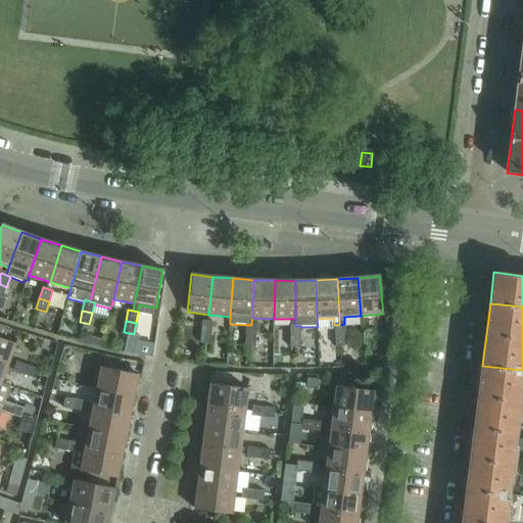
[(202,321),(201,332),(211,333),(212,322),(202,321)]
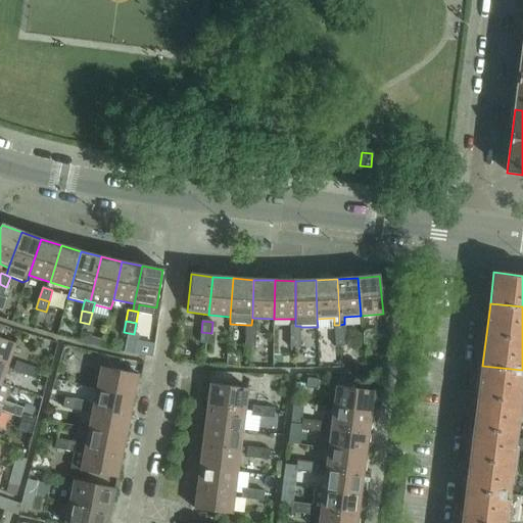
[(334,325),(335,336),(345,335),(344,324),(339,325),(334,325)]
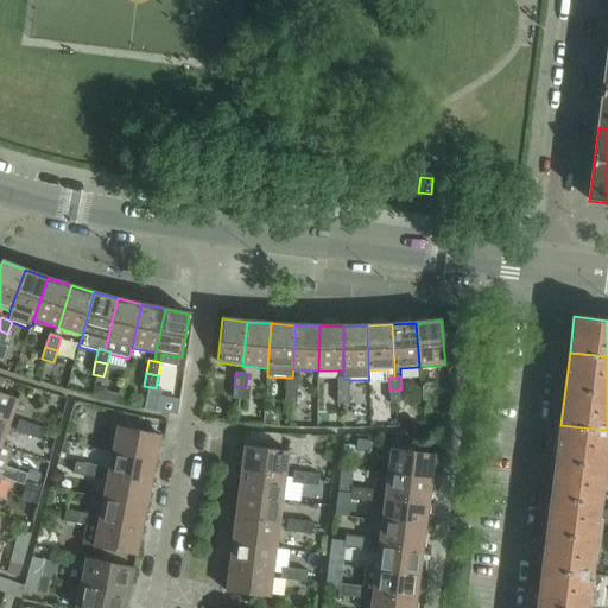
[(298,378),(292,378),(286,378),(286,391),(298,391),(298,378)]
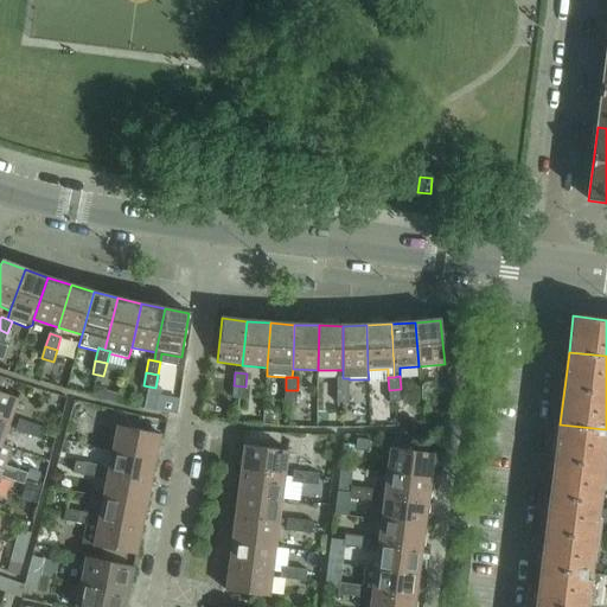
[(349,378),(343,378),(337,378),(337,391),(349,391),(349,379),(349,378)]
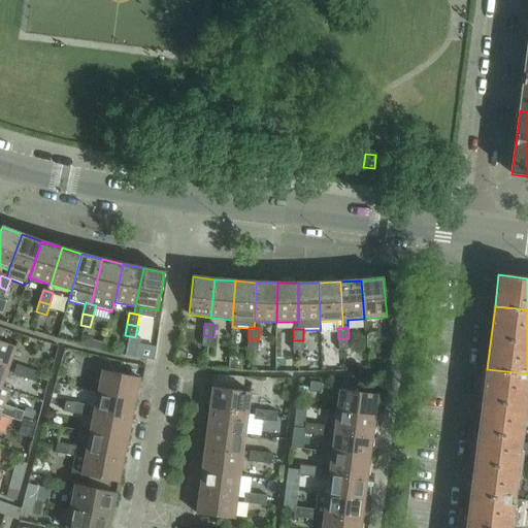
[(213,336),(203,335),(202,347),(212,348),(213,336)]
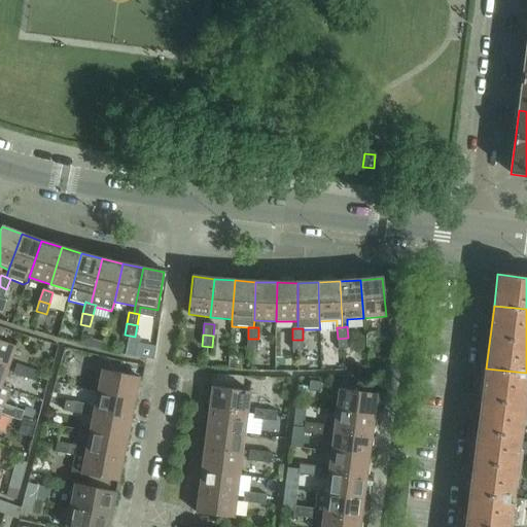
[(365,337),(366,348),(377,347),(376,336),(365,337)]
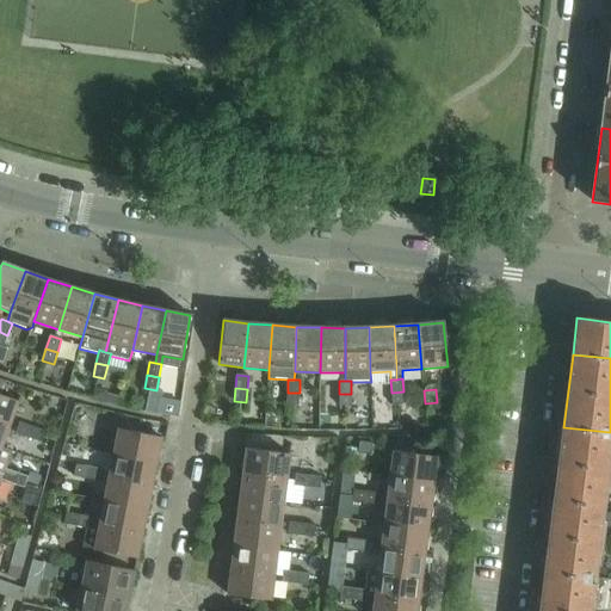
[(403,392),(392,393),(393,406),(405,405),(403,392)]
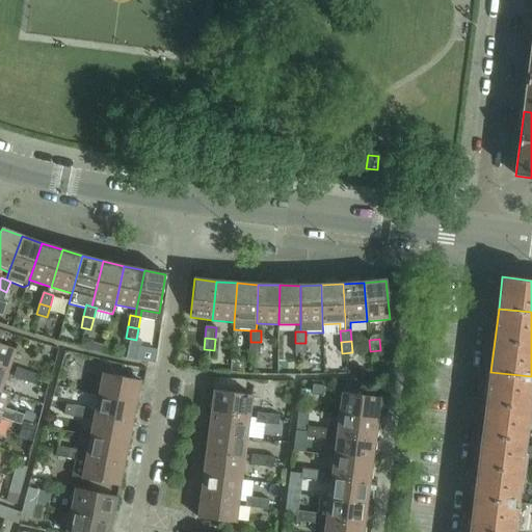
[(261,342),(250,342),(249,353),(260,353),(261,342)]
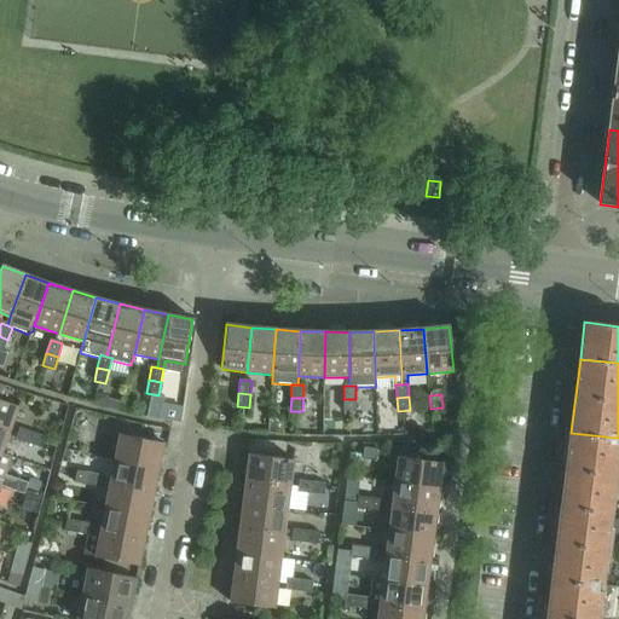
[(356,399),(343,399),(343,412),(356,412),(356,399)]
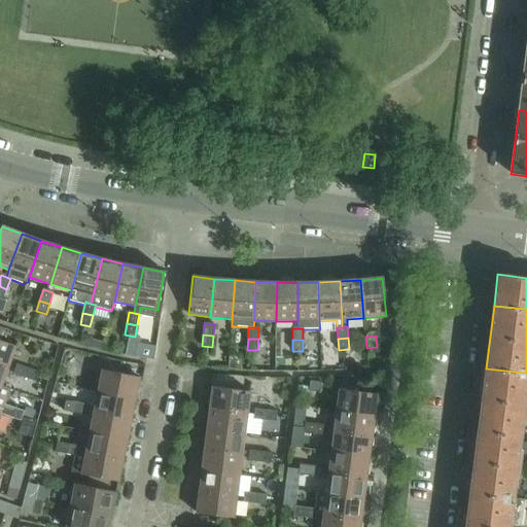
[(0,341),(0,363),(8,367),(15,347),(0,341)]
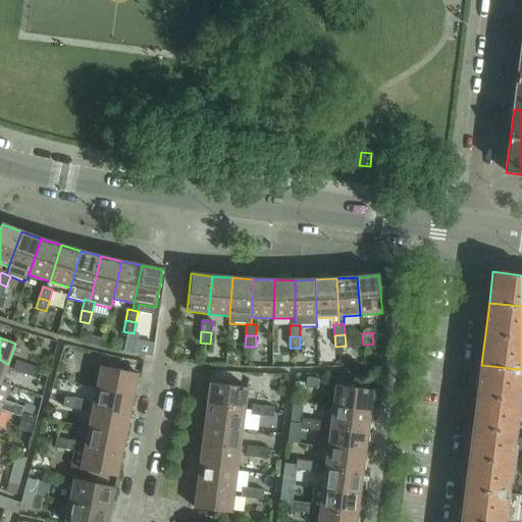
[(134,396),(138,374),(141,362),(123,359),(121,371),(101,367),(97,388),(134,396)]
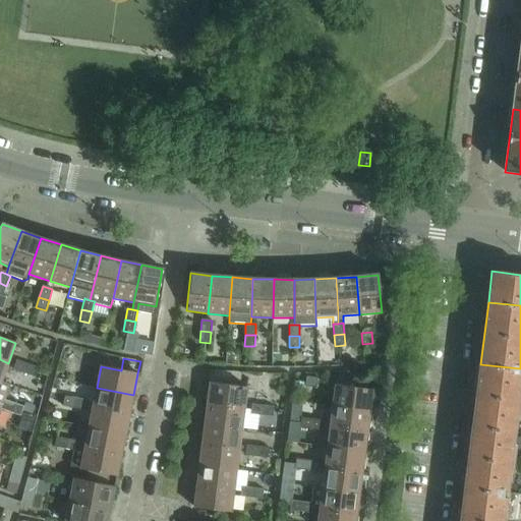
[(0,359),(0,382),(1,383),(8,363),(0,359)]
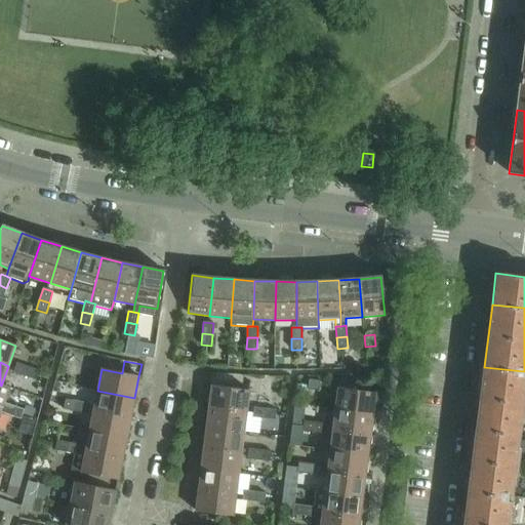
[(13,373),(24,377),(28,367),(17,363),(13,373)]
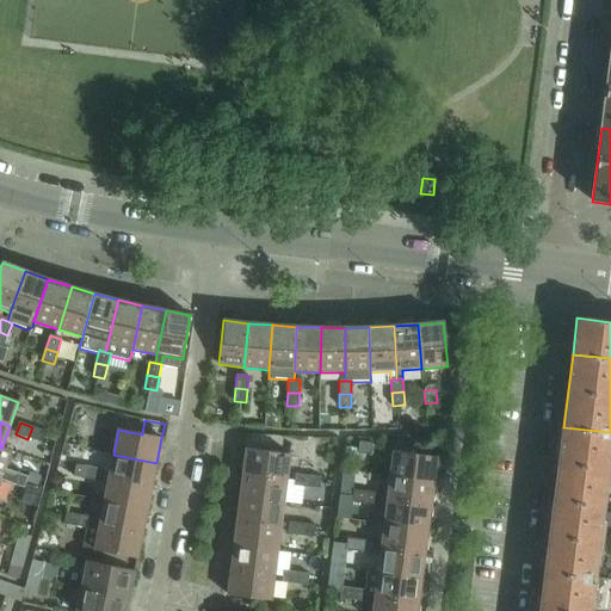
[(32,427),(28,439),(41,443),(44,432),(32,427)]
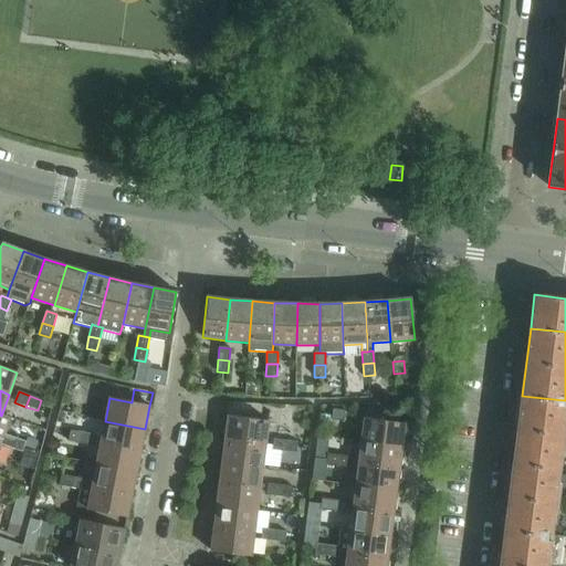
[(565,400),(522,396),(513,462),(559,469),(562,453),(564,454),(565,438),(565,400)]
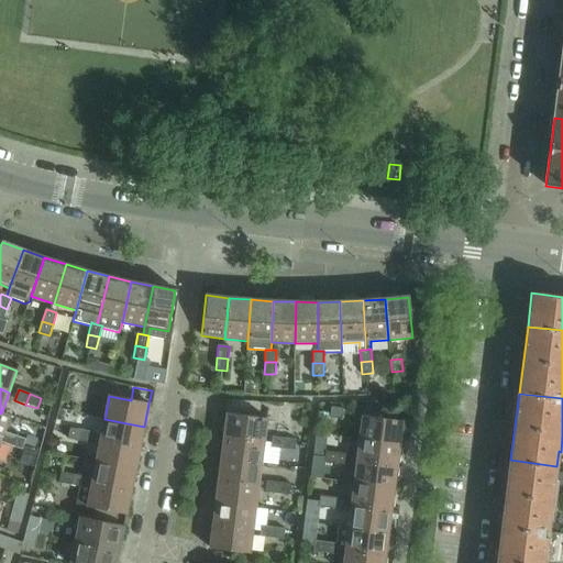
[(343,409),(331,408),(330,419),(342,420),(343,409)]
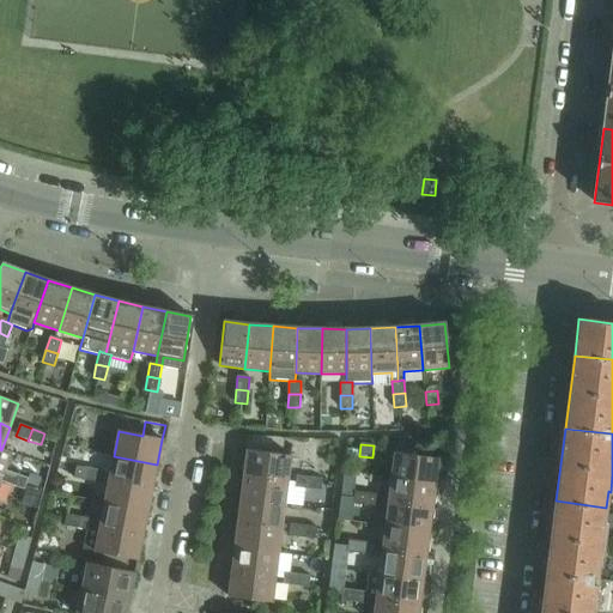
[(0,449),(0,475),(26,485),(29,479),(6,471),(12,454),(1,450),(0,449)]
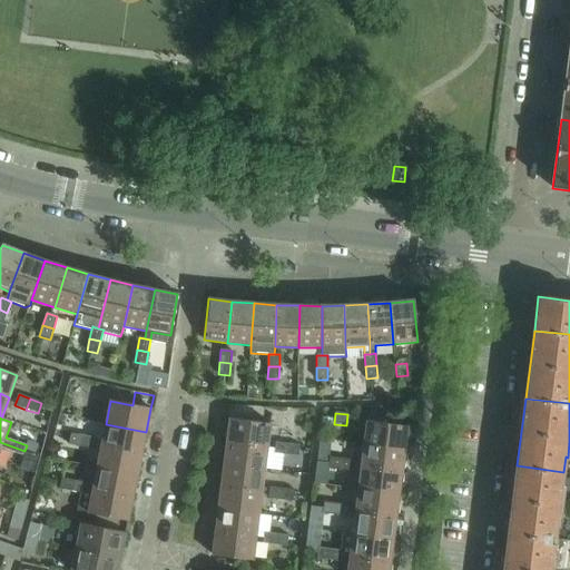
[(229,419),(227,442),(267,448),(271,424),(229,419)]
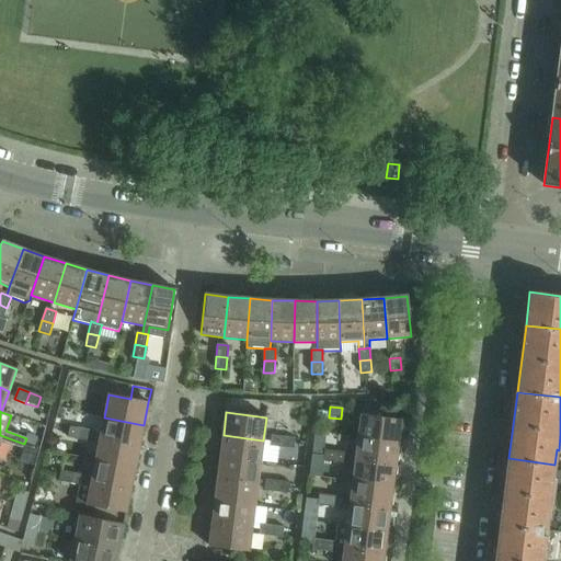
[(362,415),(358,438),(398,443),(401,420),(362,415)]
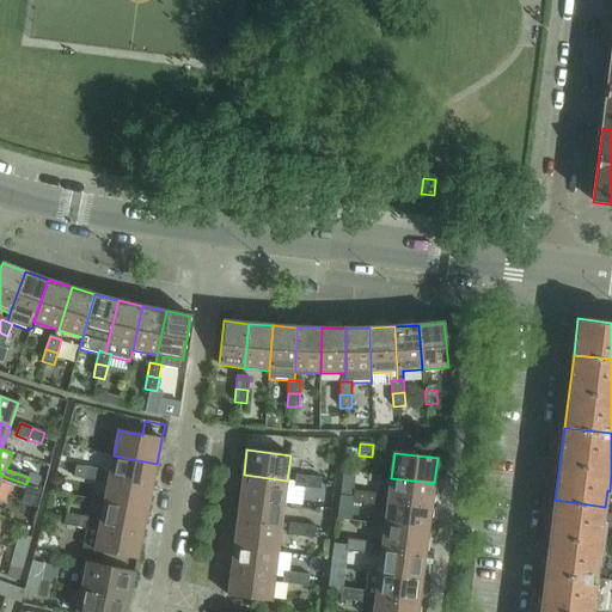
[(157,464),(114,456),(109,479),(152,488),(157,464)]
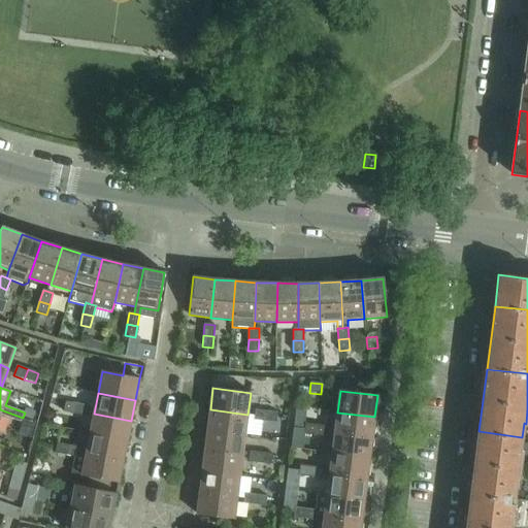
[(76,404),(66,402),(64,413),(74,415),(76,404)]
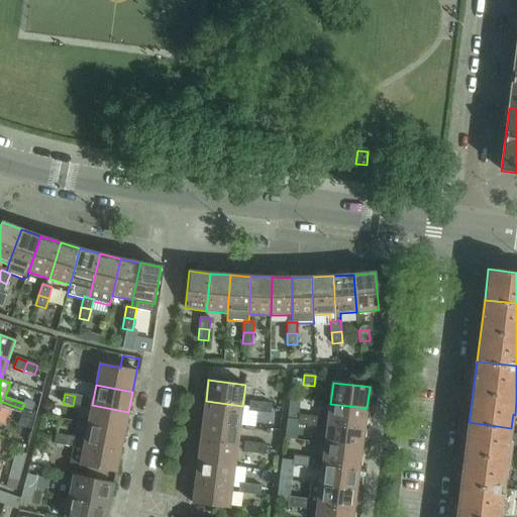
[(86,398),(75,396),(73,406),(84,408),(86,398)]
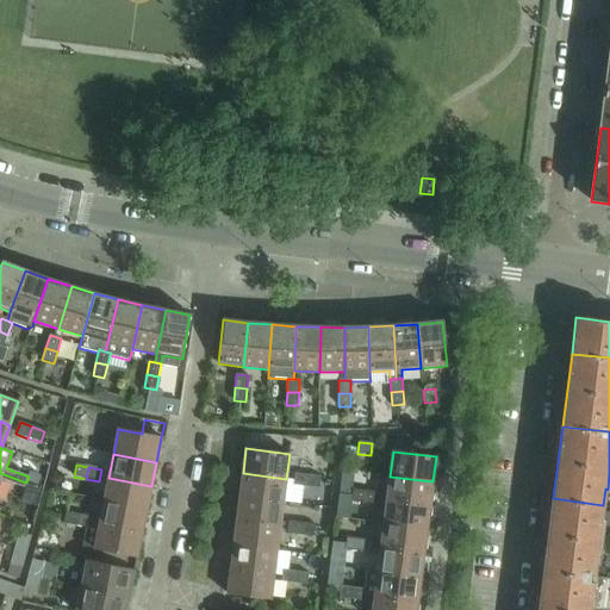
[(0,473),(0,484),(1,480),(24,489),(26,483),(0,473)]
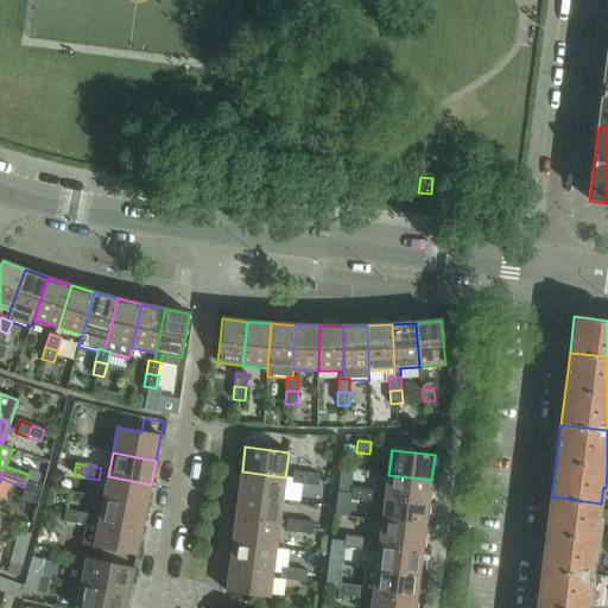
[(285,477),(242,472),(239,495),(282,501),(285,477)]
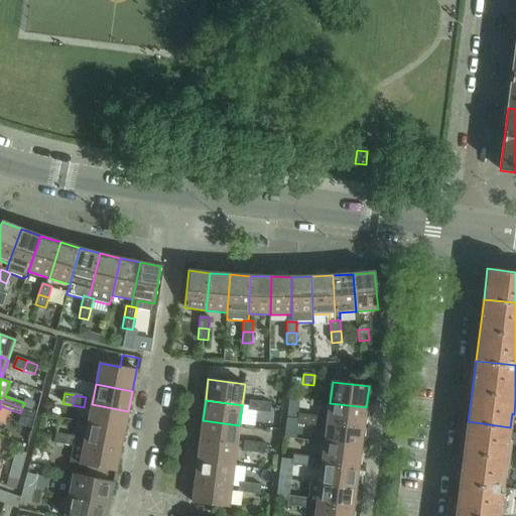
[(24,403),(22,408),(32,411),(34,405),(24,401),(24,403)]
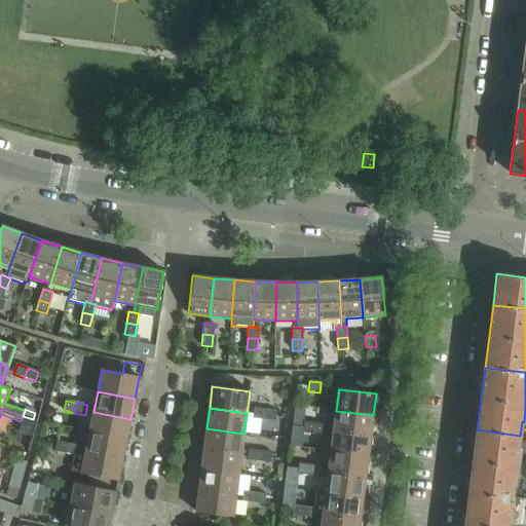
[(253,419),(264,420),(265,410),(255,409),(253,419)]
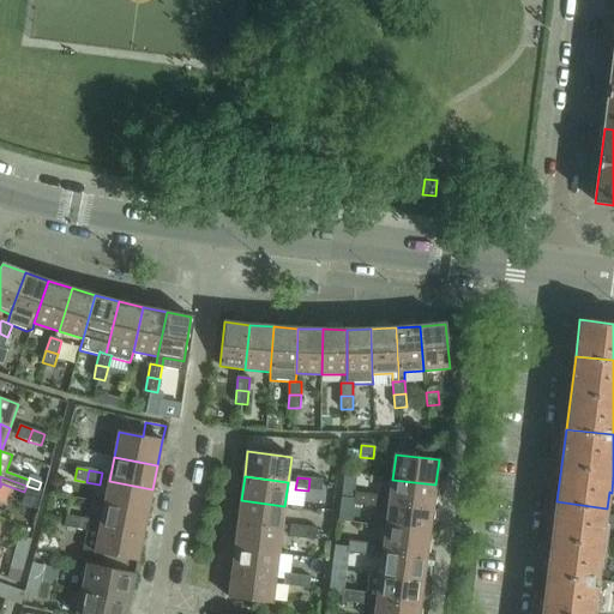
[(323,481),(309,479),(308,491),(321,492),(323,481)]
